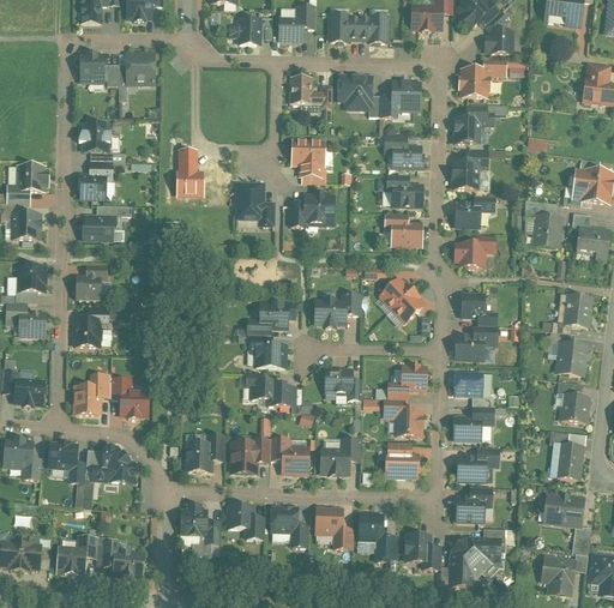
[(80,0),(80,22),(100,22),(100,2),(100,0),(80,0)]
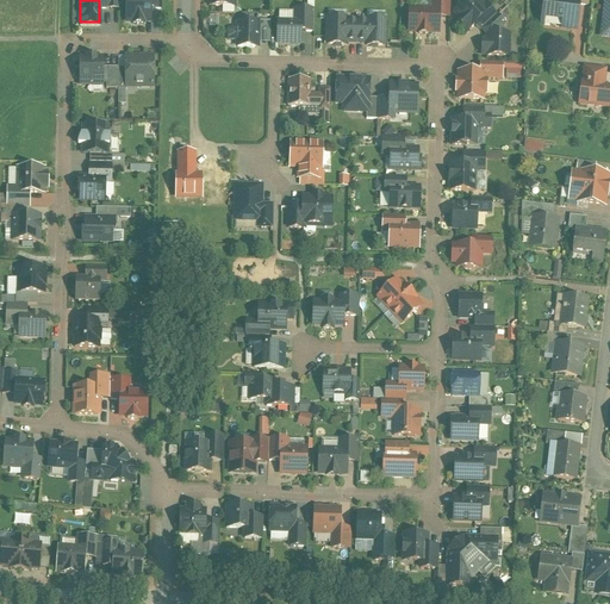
[(126,0),(126,17),(132,17),(132,19),(144,19),(144,17),(150,17),(150,5),(150,0),(126,0)]
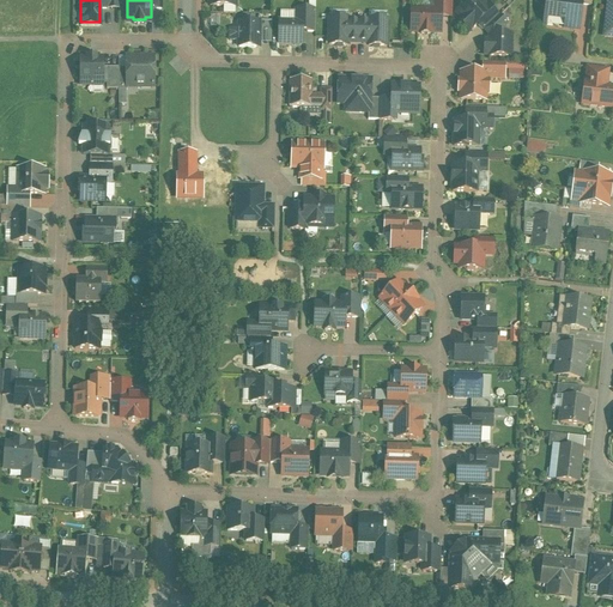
[(435,0),(435,7),(441,7),(441,13),(451,13),(451,0),(435,0)]
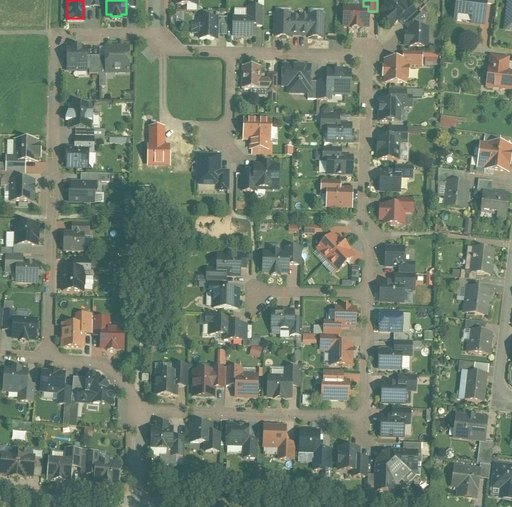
[(393,0),(391,2),(389,0),(381,8),(386,12),(383,15),(391,24),(399,17),(409,7),(406,4),(403,0),(393,0)]
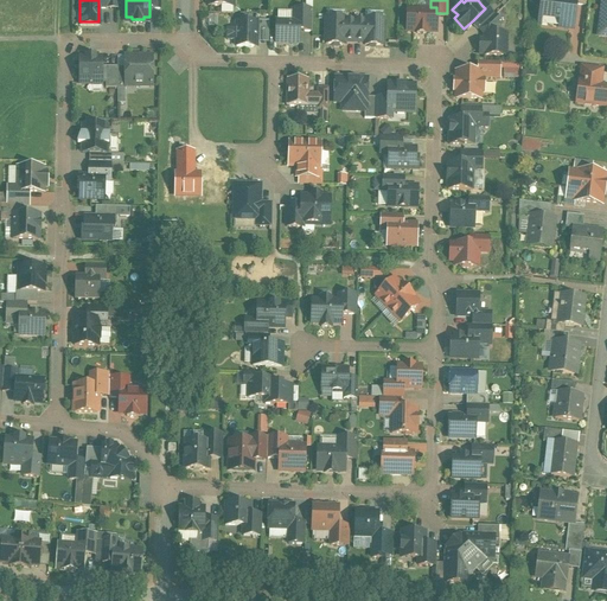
[(542,0),(541,13),(560,16),(560,23),(573,24),(576,0),(542,0)]
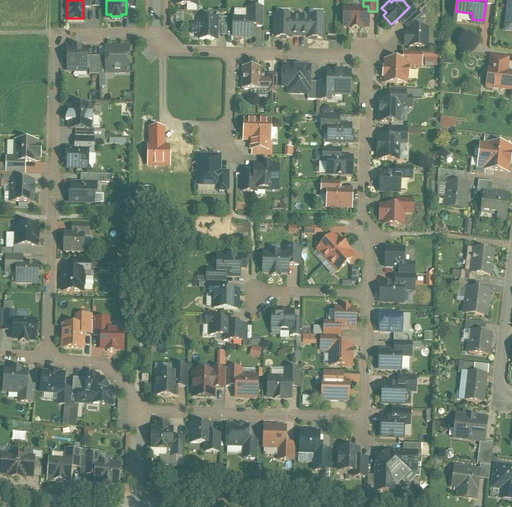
[(417,10),(408,1),(406,4),(409,7),(399,17),(404,22),(404,21),(417,10)]
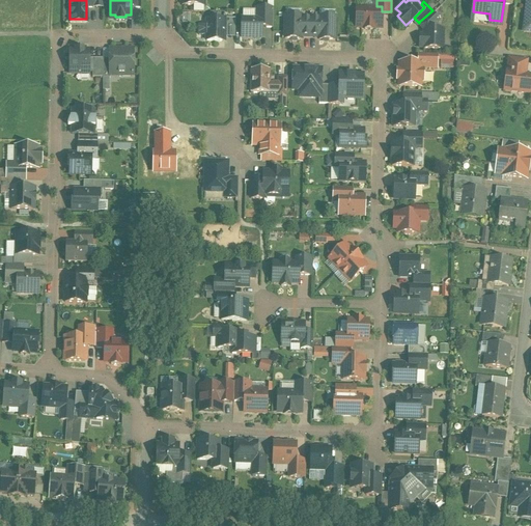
[(269,5),(256,5),(255,16),(261,16),(261,24),(273,24),(274,5),(273,5),(269,5)]
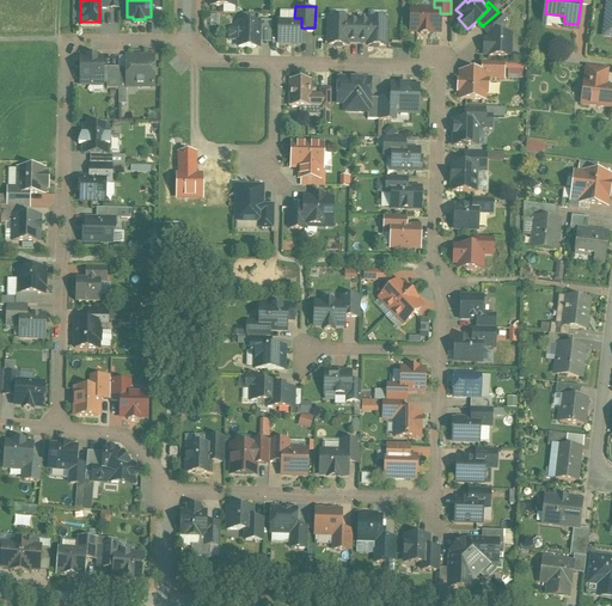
[(434,7),(411,6),(411,28),(421,28),(420,30),(430,30),(430,28),(440,29),(440,13),(440,7),(434,7)]
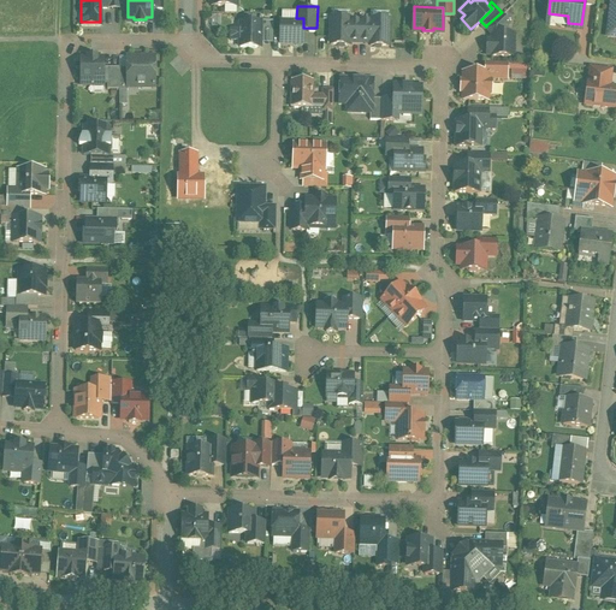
[(502,12),(486,25),(492,31),(502,31),(502,27),(509,19),(502,12)]
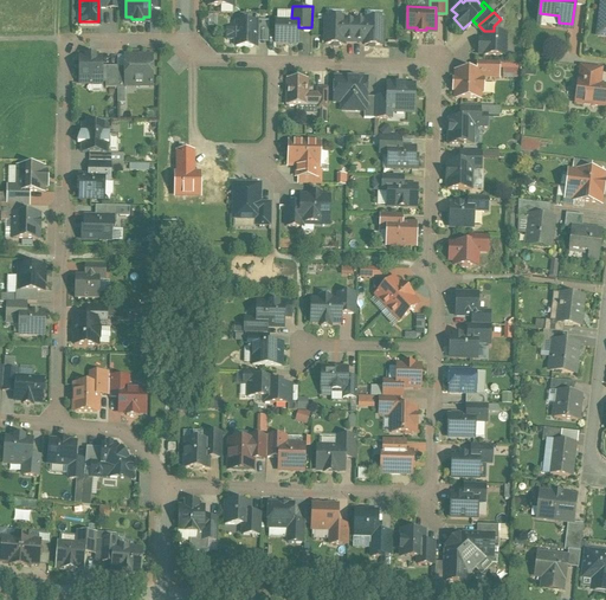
[(345,15),(326,15),(326,40),(343,40),(343,38),(345,18),(345,15)]
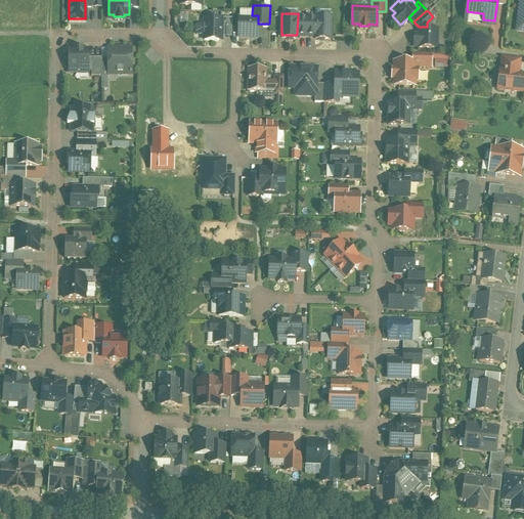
[(232,15),(223,14),(223,16),(224,16),(224,23),(232,24),(232,15)]
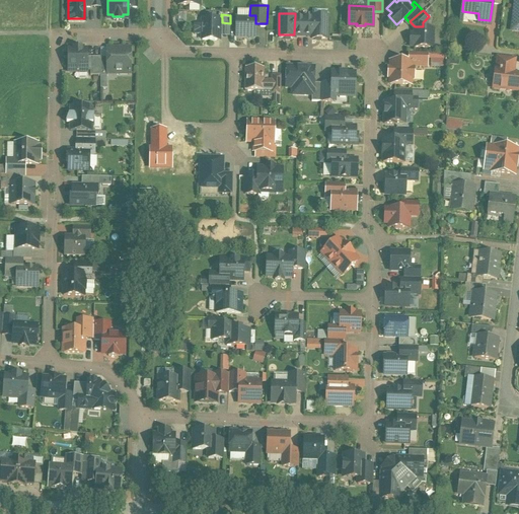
[(327,14),(312,14),(312,16),(312,32),(312,35),(327,35),(327,14)]
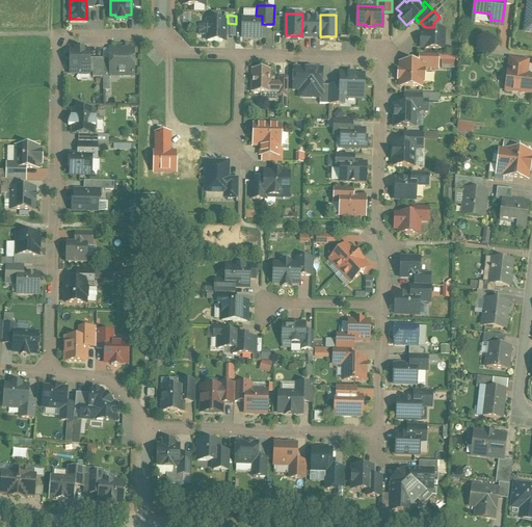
[(256,16),(242,16),(242,34),(254,34),(257,34),(262,34),(262,24),(262,16),(256,16)]
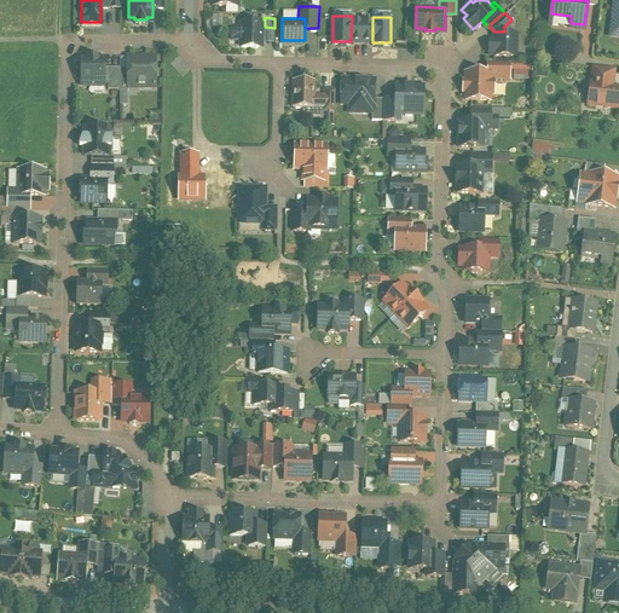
[(372,19),(352,18),(351,39),(372,39),(372,19)]
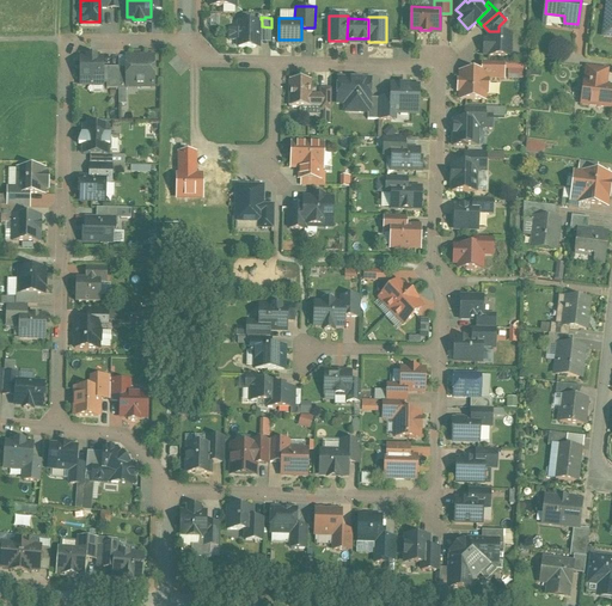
[(261,19),(239,19),(238,43),(258,43),(258,38),(259,31),(262,29),(262,26),(262,19),(261,19)]
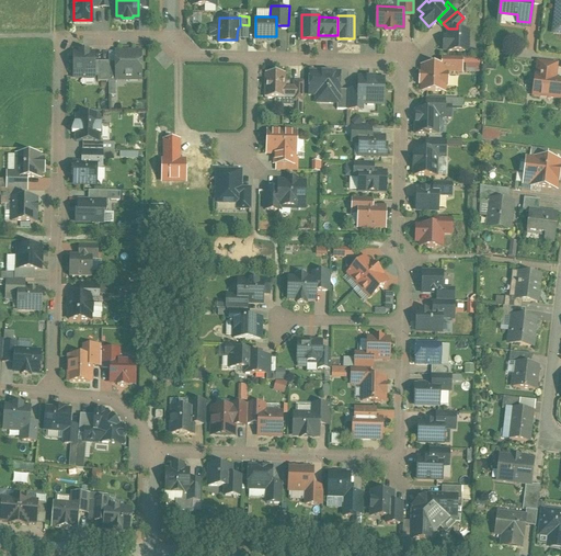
[(249,25),(240,24),(240,26),(238,29),(237,35),(248,36),(249,25)]
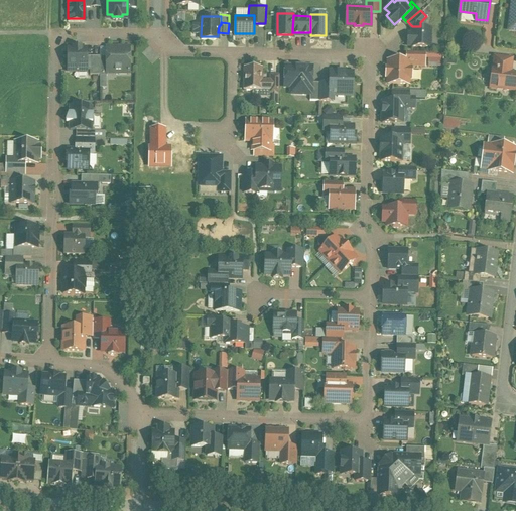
[(420,26),(412,26),(412,31),(408,31),(408,32),(408,42),(408,43),(411,43),(430,44),(430,26),(420,26)]
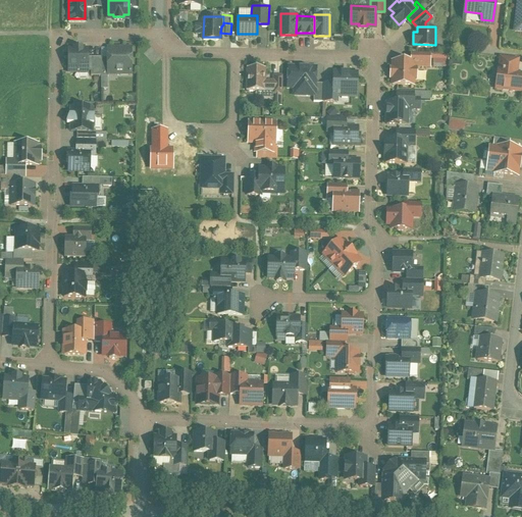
[(82,45),(74,45),(74,47),(69,47),(69,68),(88,67),(88,54),(88,46),(82,46),(82,45)]
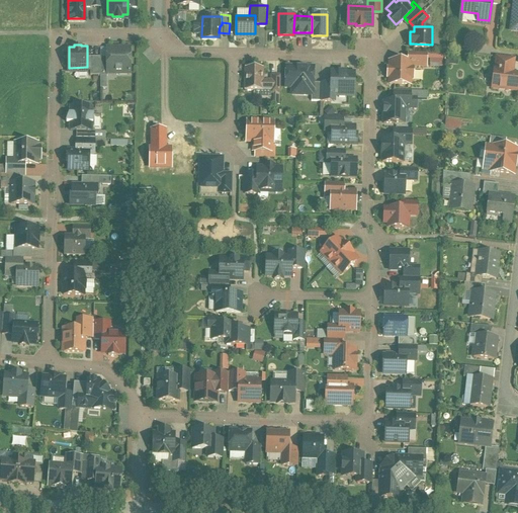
[(131,45),(107,45),(107,54),(107,70),(131,70),(131,45)]
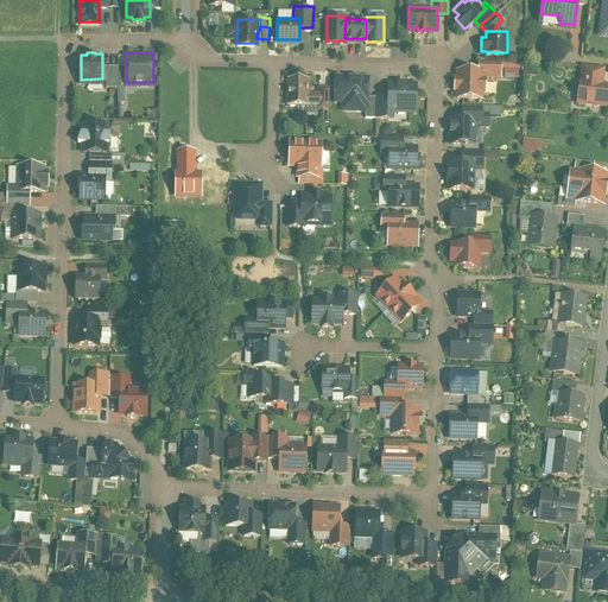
[(500,59),(479,58),(479,69),(481,69),(481,74),(500,74),(500,59)]
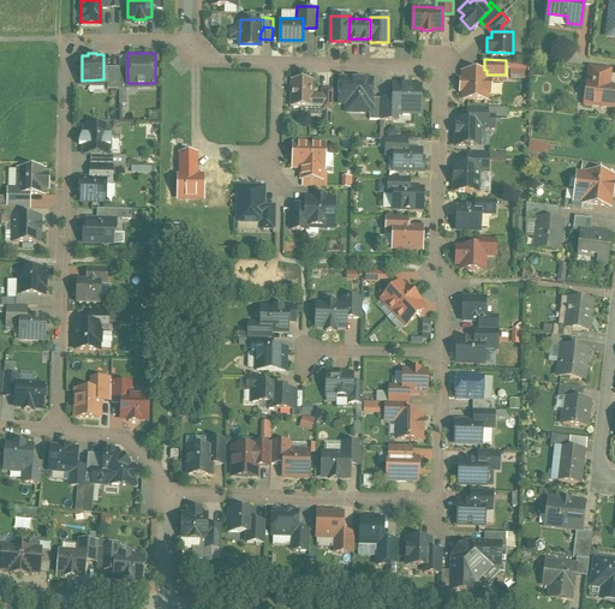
[(119,64),(103,64),(103,79),(107,79),(107,85),(119,85),(119,64)]
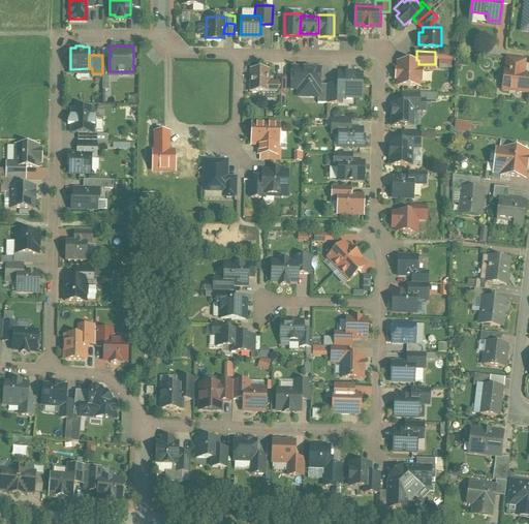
[(525,58),(507,56),(505,69),(523,71),(525,58)]
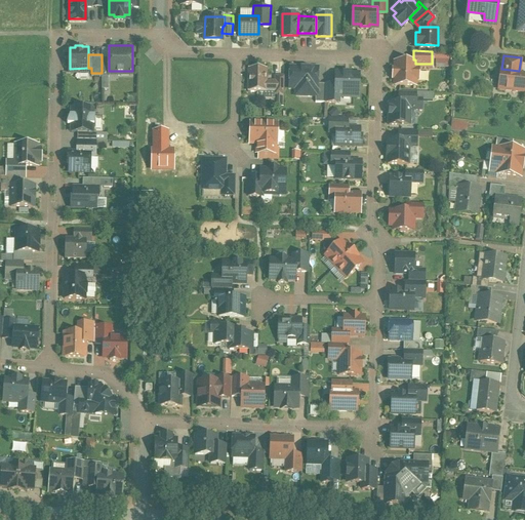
[(413,60),(396,58),(395,66),(393,66),(393,75),(395,75),(395,82),(415,82),(415,75),(418,76),(418,67),(415,67),(415,64),(415,60),(413,60)]
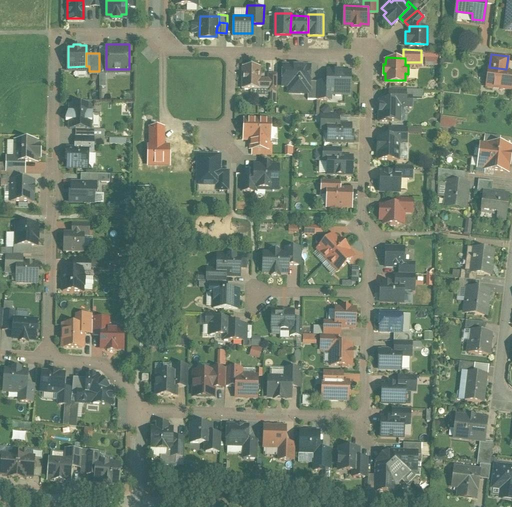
[(260,64),(242,63),(242,86),(260,87),(260,85),(268,85),(268,89),(276,89),(277,82),(269,82),(269,78),(266,78),(266,77),(260,77),(260,64)]
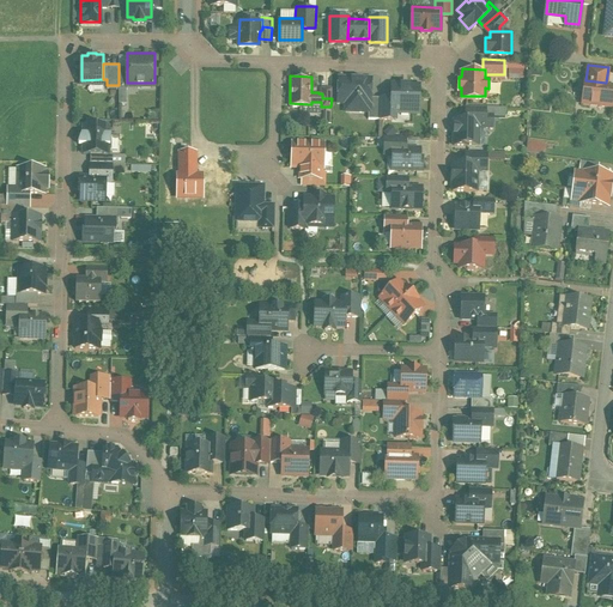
[(370,77),(339,76),(339,98),(352,98),(352,107),(369,108),(370,108),(370,95),(370,77)]
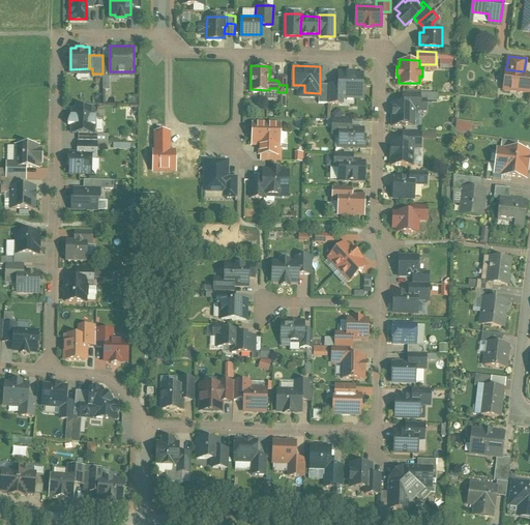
[(353,70),(348,69),(347,70),(339,70),(339,82),(328,82),(327,100),(339,100),(339,94),(344,94),(347,94),(346,96),(353,96),(353,94),(356,94),(356,95),(361,95),(362,71),(354,71),(353,70)]
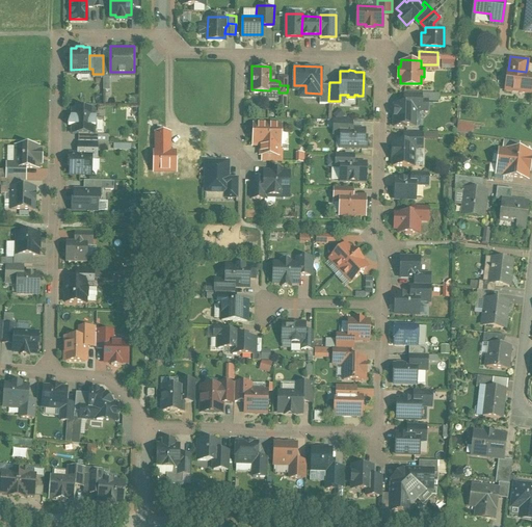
[(508,70),(506,87),(531,90),(531,80),(531,72),(526,72),(508,70)]
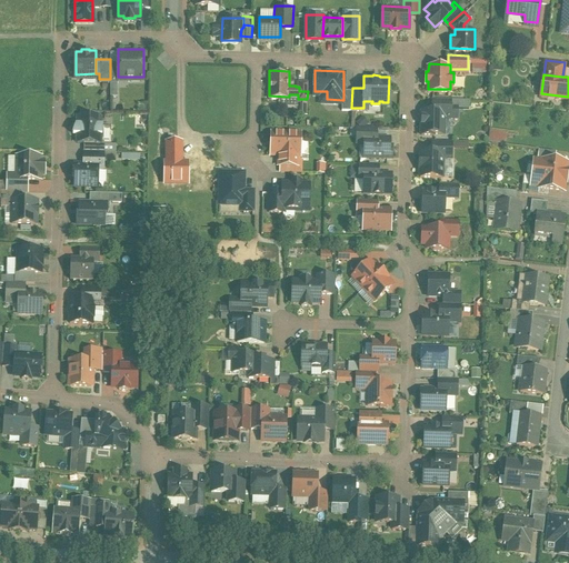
[(352,88),(343,88),(343,100),(342,100),(341,108),(351,108),(352,88)]
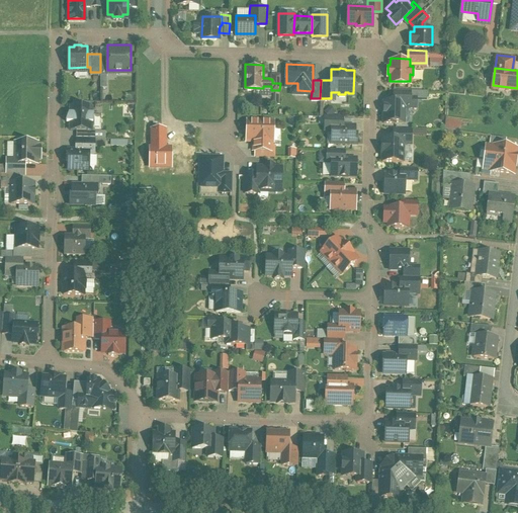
[(417,95),(411,95),(411,89),(394,88),(393,99),(404,100),(404,104),(416,105),(417,96),(417,95)]
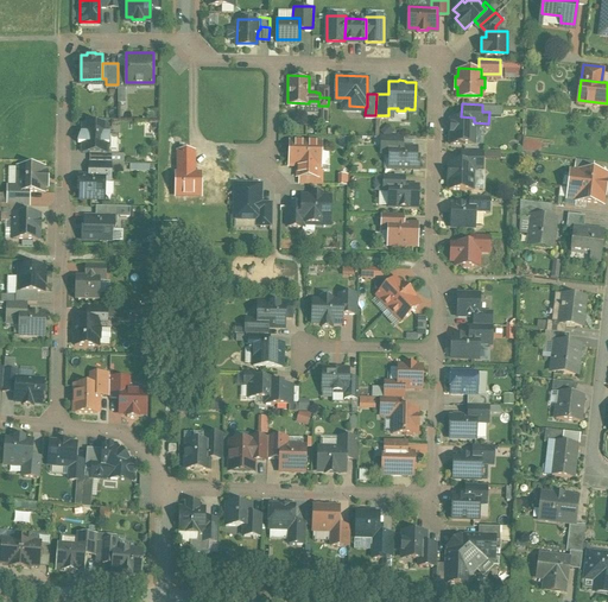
[(461,116),(450,116),(450,141),(463,141),(463,140),(472,140),(472,131),(474,131),(474,122),(474,118),(461,116)]
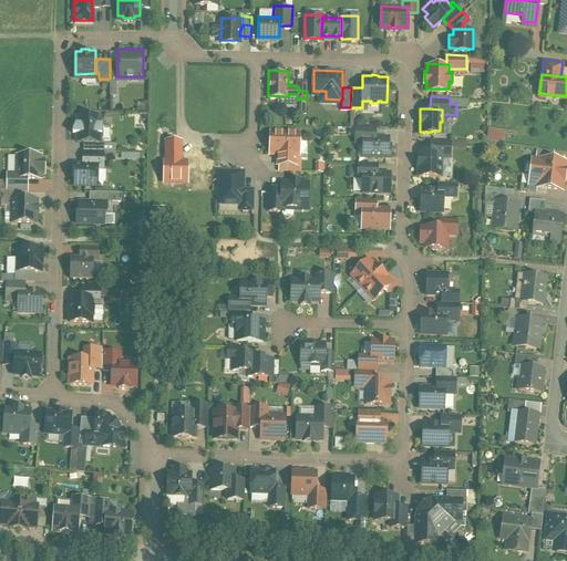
[(80,114),(78,113),(76,122),(75,122),(73,131),(76,131),(76,138),(83,139),(100,139),(100,137),(101,131),(102,131),(102,123),(101,122),(101,114),(88,114),(80,114)]
